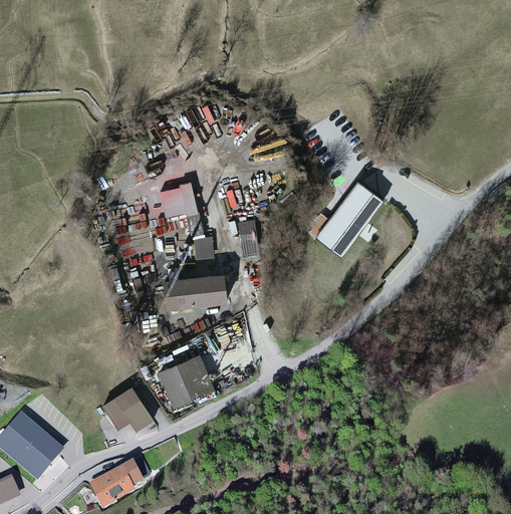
[(381,199),(353,179),(311,237),(339,257),(381,199)]
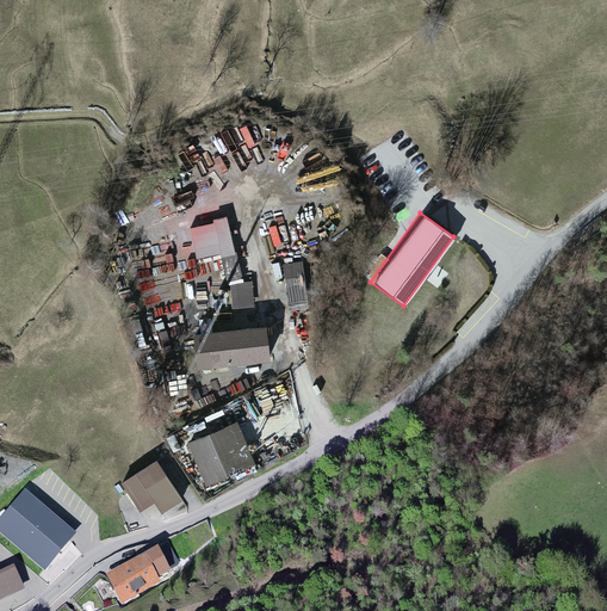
[(228,216),(189,224),(194,258),(221,253),(225,276),(239,273),(228,216)]
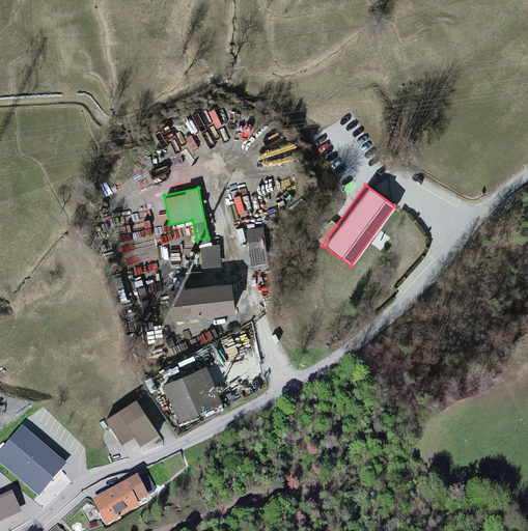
[(256,260),(255,239),(260,239),(260,229),(255,230),(255,227),(246,228),(248,260),(256,260)]
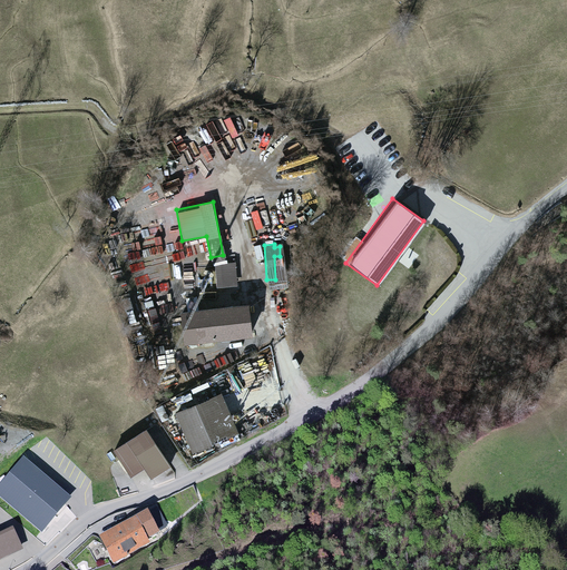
[(234,263),(214,263),(214,285),(235,285),(234,263)]
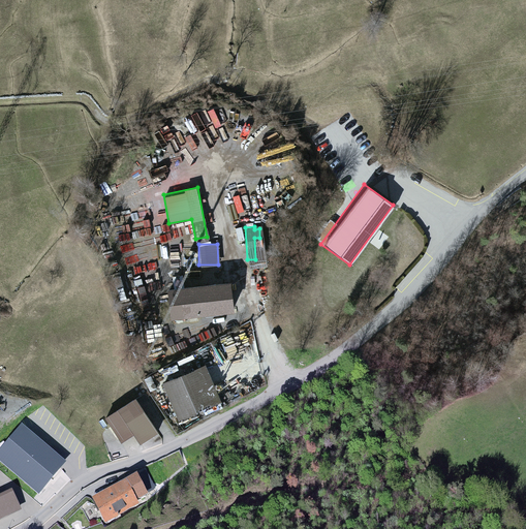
[(230,282),(169,286),(172,316),(233,312),(230,282)]
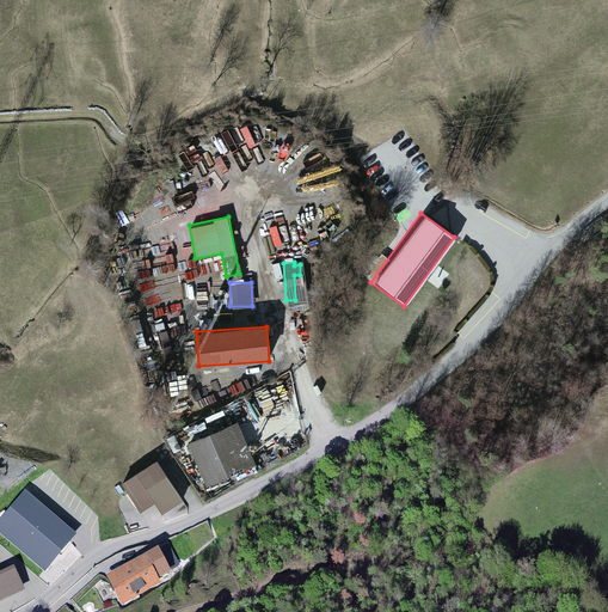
[(237,420),(185,441),(203,484),(255,464),(237,420)]
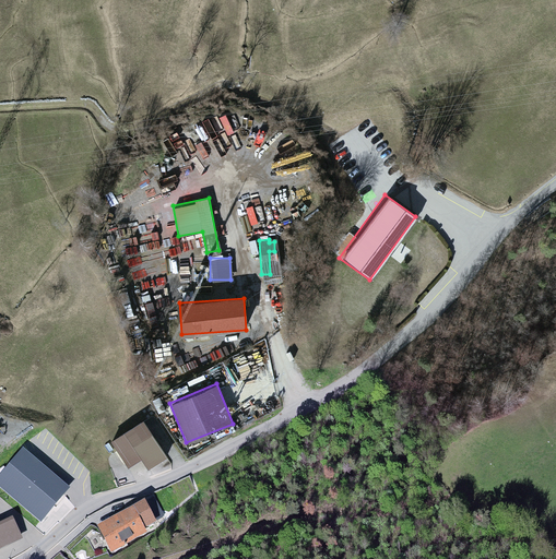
[(140,459),(146,468),(166,456),(142,418),(108,439),(126,467),(140,459)]
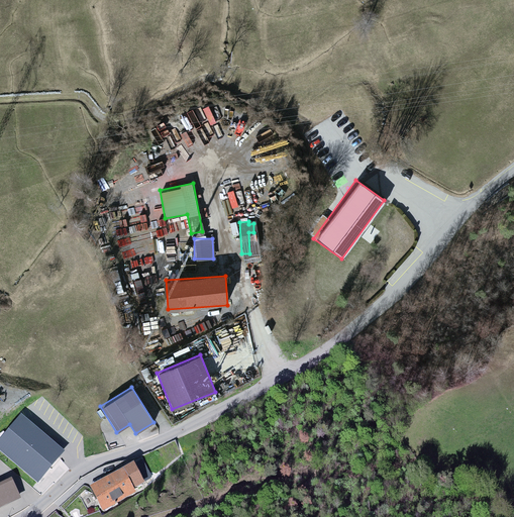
[(19,413),(0,435),(0,452),(36,483),(64,449),(19,413)]
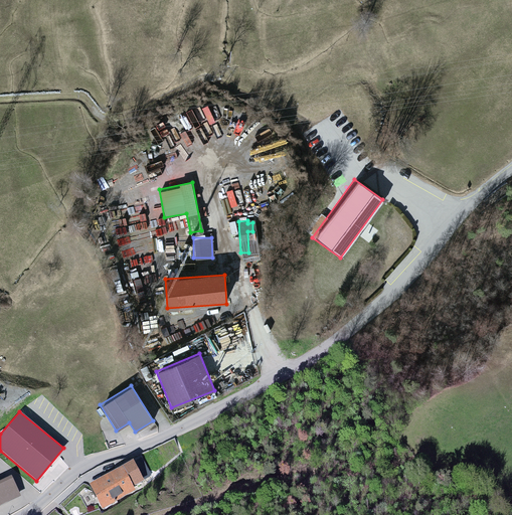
[(87,482),(101,510),(136,493),(133,487),(144,482),(133,459),(87,482)]
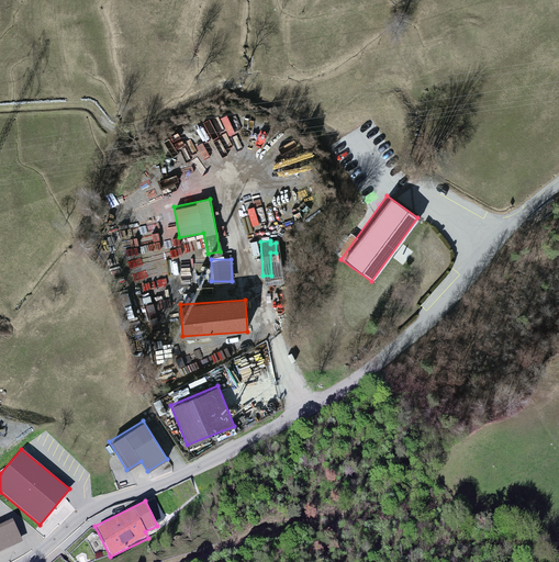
[(0,552),(22,543),(12,518),(0,524),(0,552)]
